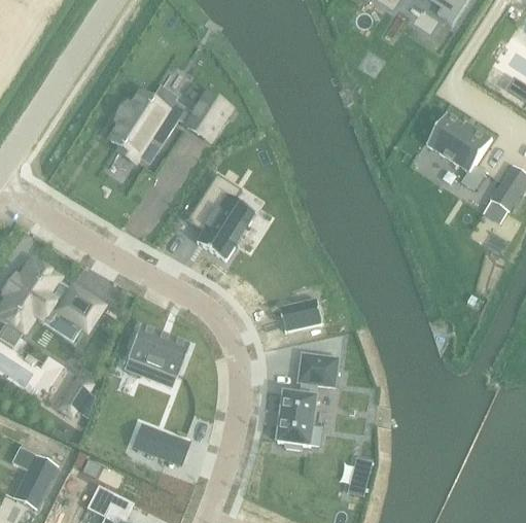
[(430,0),(441,6),(436,12),(451,23),(465,0),(430,0)]
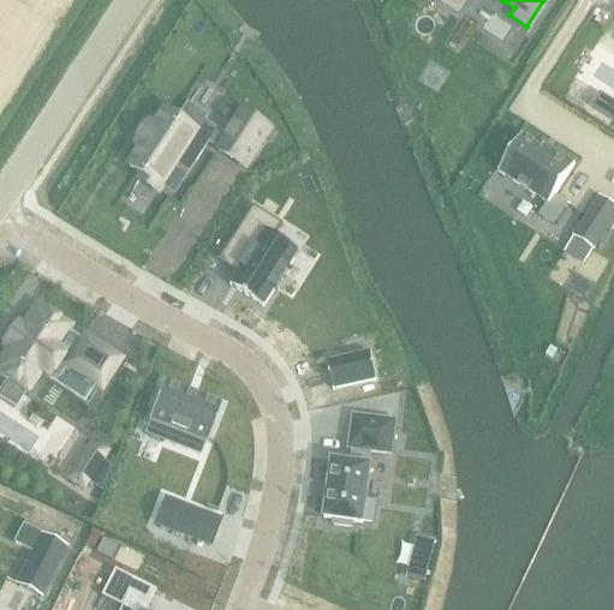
[(141,142),(127,162),(142,171),(138,175),(156,187),(160,183),(173,162),(186,171),(208,138),(218,145),(216,147),(243,163),(268,125),(242,108),(226,133),(202,118),(206,112),(188,101),(178,115),(164,107),(154,123),(148,119),(145,124),(144,123),(137,133),(138,135),(136,138),(141,142)]
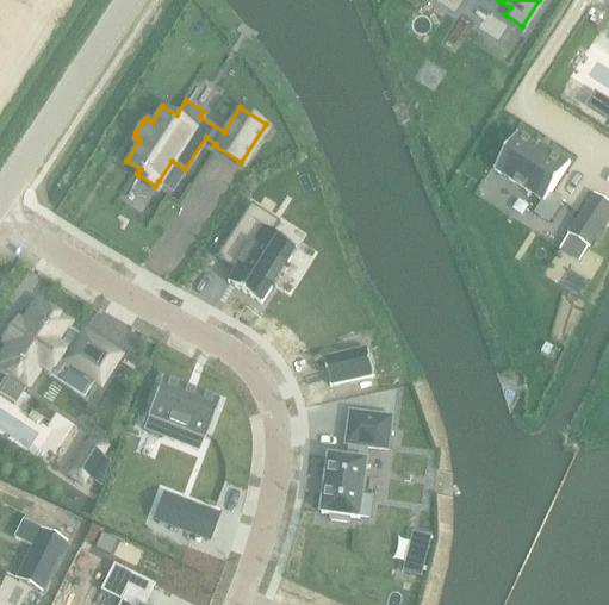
[(516,131),(493,167),(541,198),(533,210),(547,219),(560,199),(548,191),(569,158),(538,139),(535,143),(516,131)]
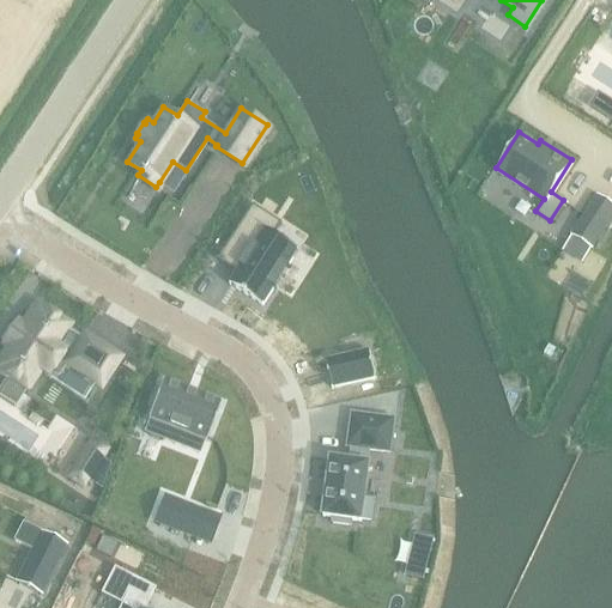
[(570,232),(570,233),(591,247),(611,212),(611,201),(597,192),(570,232)]
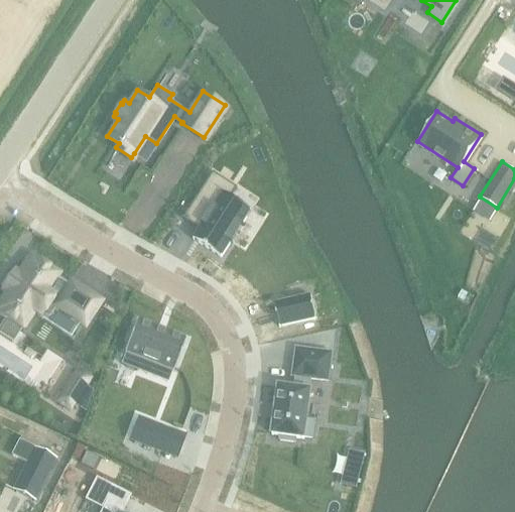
[(212,169),(182,216),(199,227),(191,237),(220,255),(250,209),(230,196),(236,184),(212,169)]
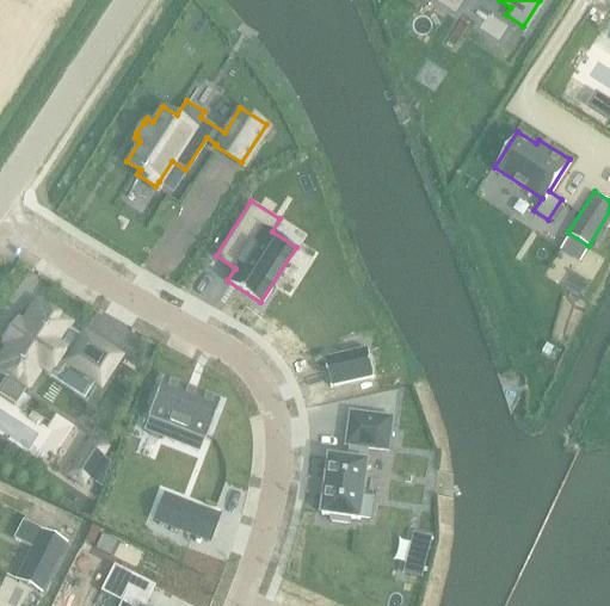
[(11,341),(0,357),(0,365),(8,371),(0,384),(0,389),(16,400),(42,362),(56,372),(67,357),(99,379),(117,353),(85,331),(82,334),(66,323),(68,320),(38,301),(25,322),(19,317),(5,338),(11,341)]
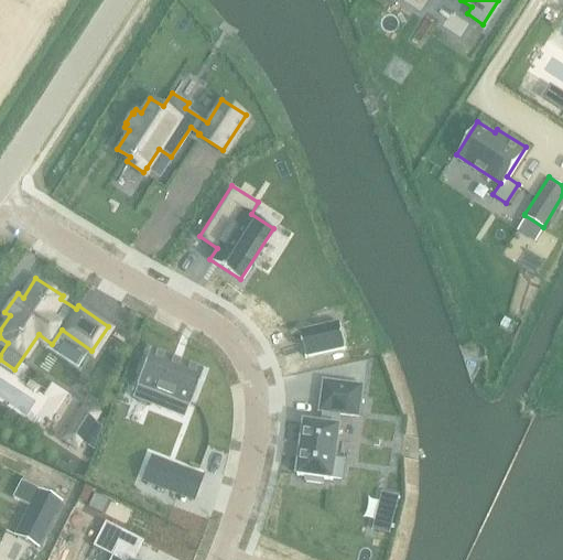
[(338,320),(298,329),(304,355),(345,346),(338,320)]
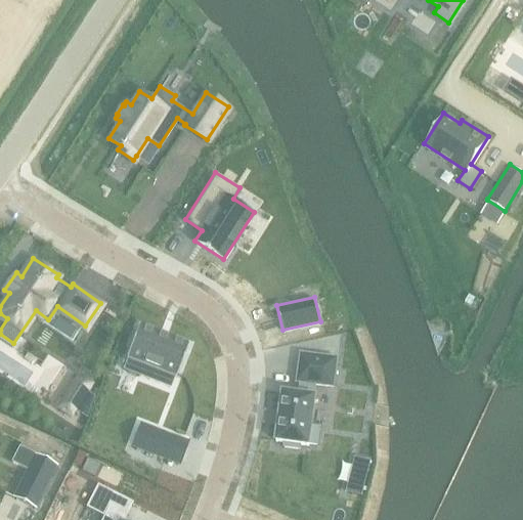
[(127,355),(122,367),(137,373),(142,361),(174,374),(186,342),(137,322),(125,355),(127,355)]
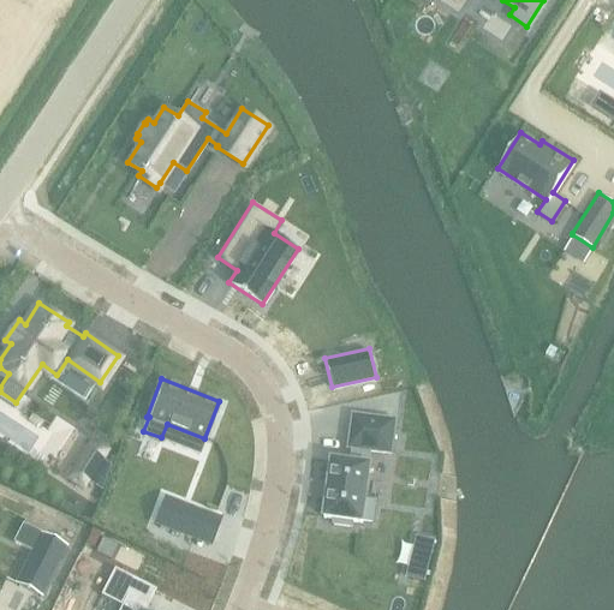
[(326,492),(323,515),(333,516),(332,521),(351,525),(352,519),(361,520),(362,518),(371,519),(374,498),(364,497),(369,464),(367,462),(369,448),(391,452),(394,418),(352,412),(347,446),(352,446),(350,460),(331,458),(328,480),(329,480),(327,492),(326,492)]
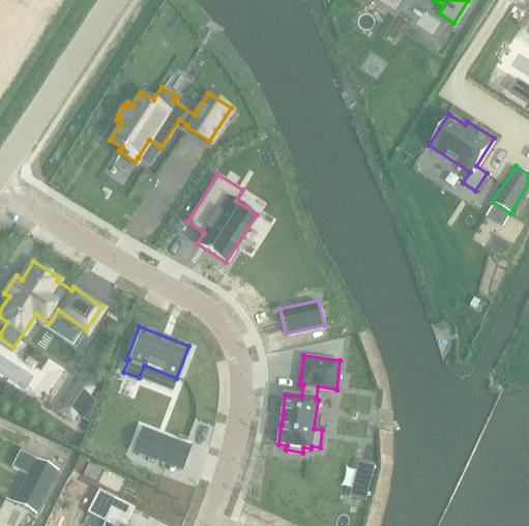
[(77,375),(54,408),(70,419),(75,411),(85,418),(93,398),(87,393),(92,385),(77,375)]
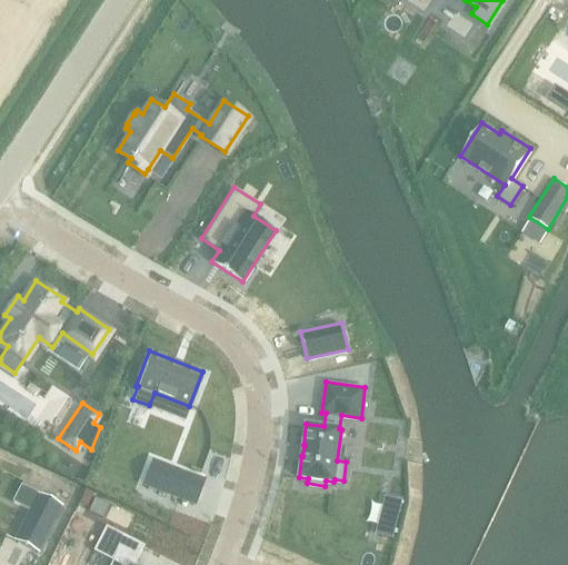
[(151,459),(142,483),(192,501),(201,478),(151,459)]
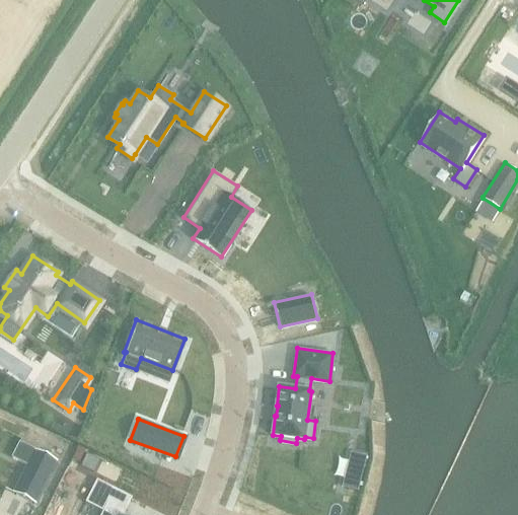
[(25,462),(11,491),(33,502),(55,458),(32,447),(25,462)]
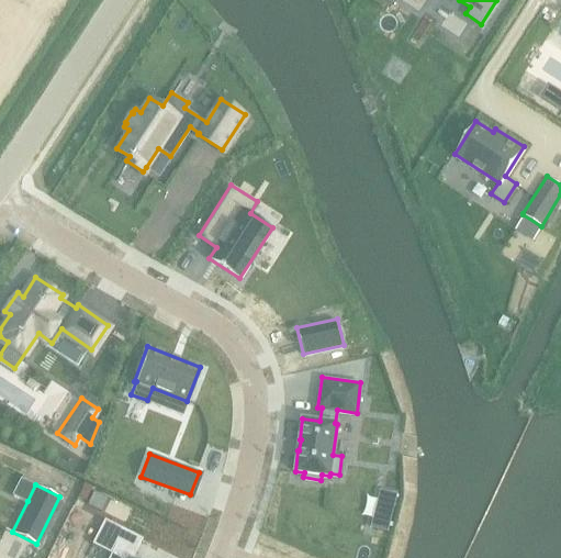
[(380,488),(371,525),(386,529),(396,491),(380,488)]
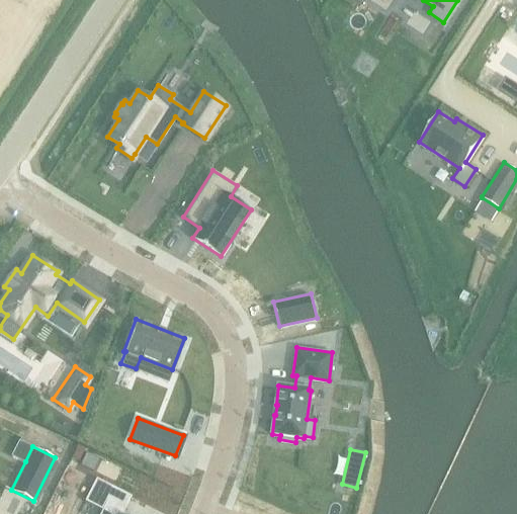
[(85,451),(79,462),(91,468),(96,457),(85,451)]
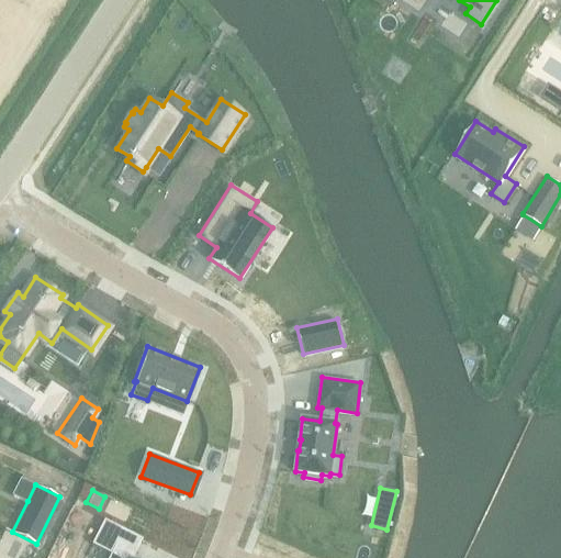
[(109,551),(105,557),(130,557),(134,551),(124,547),(132,533),(102,517),(90,542),(109,551)]
